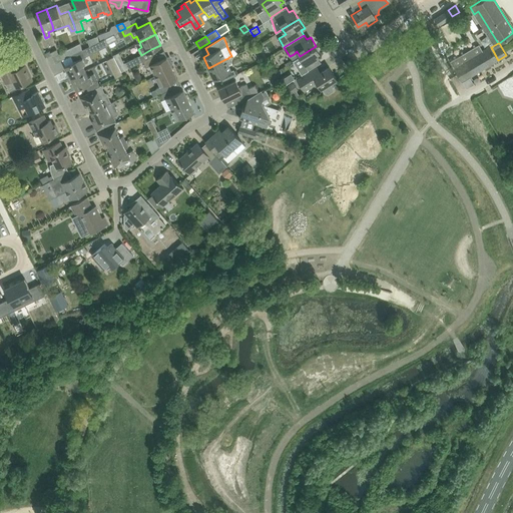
[(258,44),(247,49),(249,52),(252,50),(259,46),(258,44)]
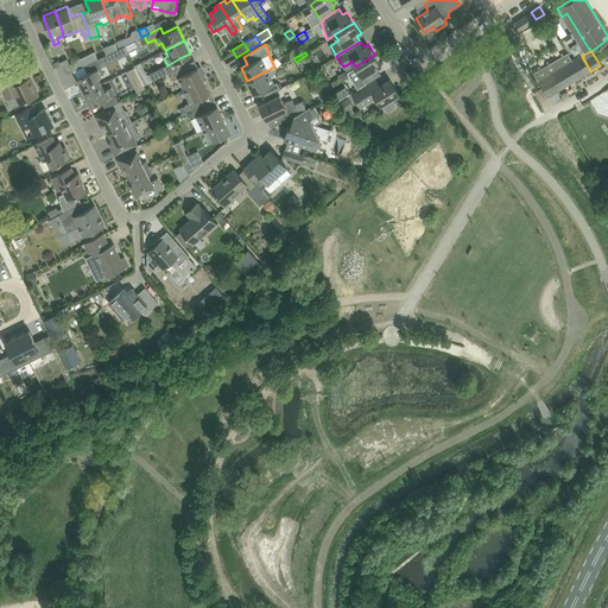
[(381,65),(374,55),(355,67),(359,73),(355,75),(361,86),(369,80),(380,74),(377,68),(381,65)]
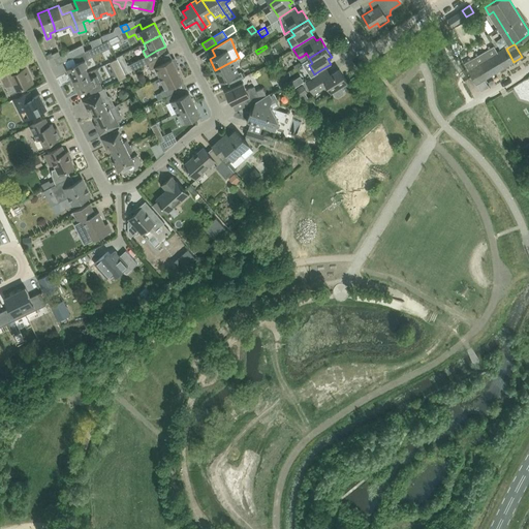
[(478,63),(467,69),(475,84),(486,79),(514,62),(506,49),(505,48),(497,52),(478,63)]
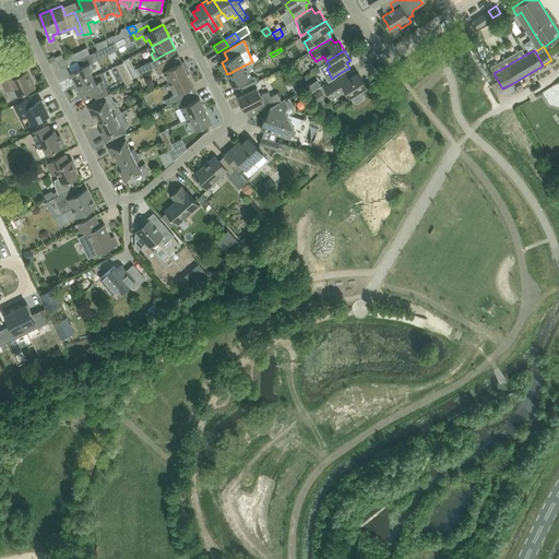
[(69,56),(64,58),(61,54),(55,57),(56,60),(60,69),(72,62),(69,56)]
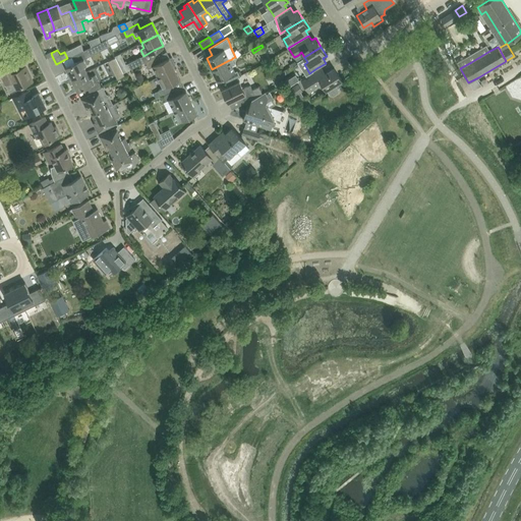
[(90,63),(83,50),(78,53),(71,56),(74,62),(66,67),(71,78),(87,71),(83,65),(90,63)]
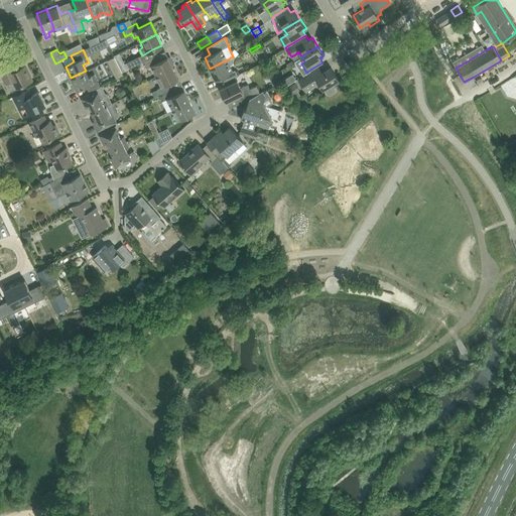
[(151,66),(156,76),(173,68),(172,68),(174,66),(170,56),(167,56),(160,60),(157,54),(143,61),(146,68),(151,66)]
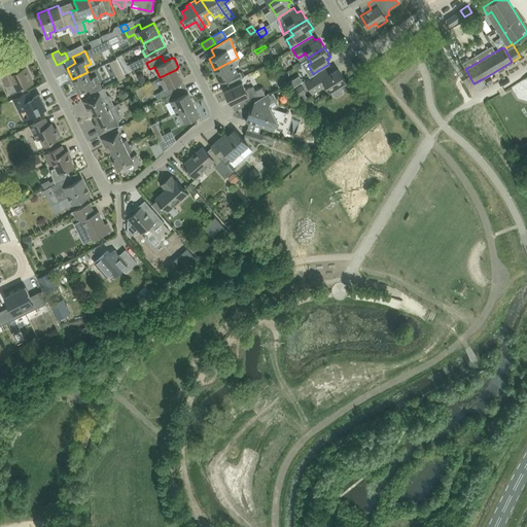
[(142,57),(129,64),(132,70),(145,63),(142,57)]
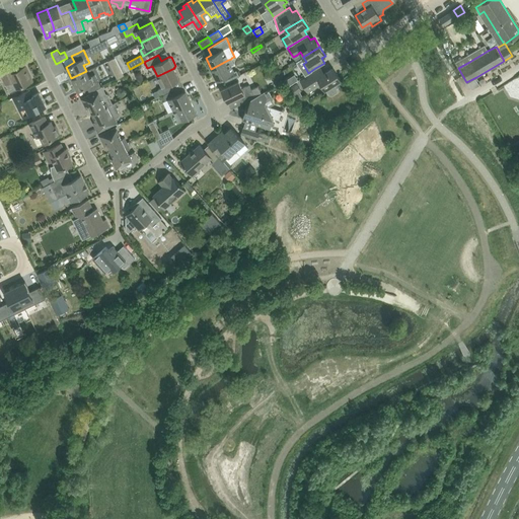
[(231,59),(228,60),(211,69),(217,80),(222,77),(225,82),(238,75),(236,70),(233,71),(231,66),(234,64),(231,59)]
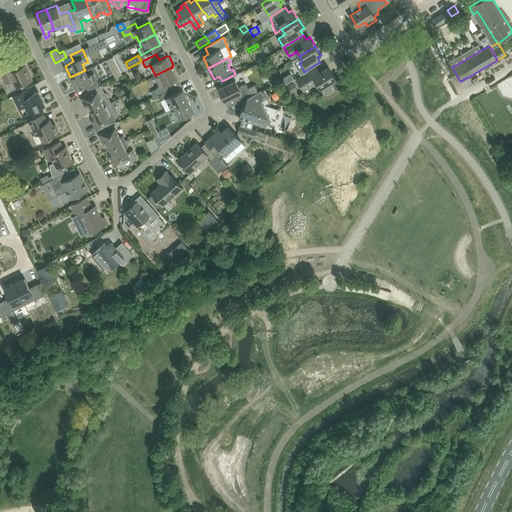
[(10,90),(16,87),(32,79),(25,64),(16,69),(12,63),(3,67),(0,69),(0,71),(5,82),(6,82),(10,90)]
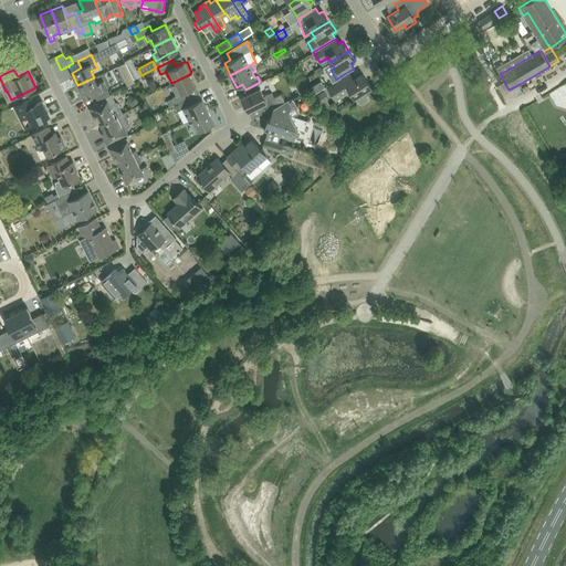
[(130,73),(124,76),(128,85),(135,82),(130,73)]
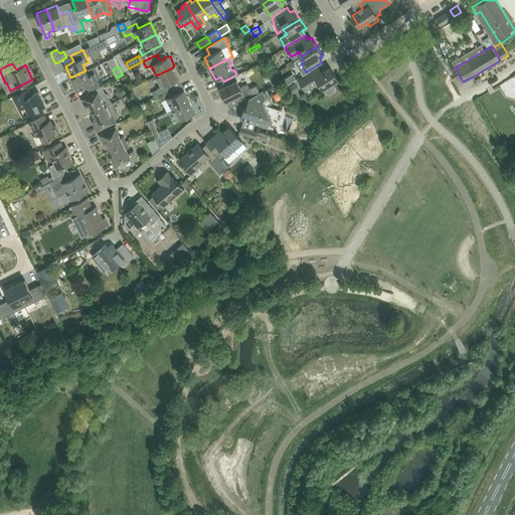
[(330,66),(321,72),(318,67),(316,68),(307,74),(298,79),(305,91),(311,87),(318,81),(322,89),(323,89),(326,94),(332,93),(334,91),(335,88),(331,82),(338,78),(330,66)]
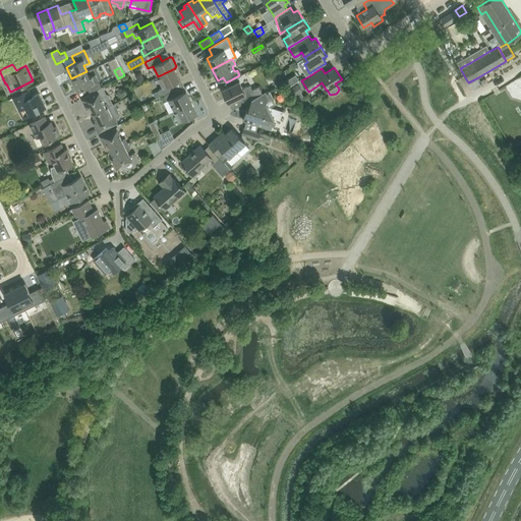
[(156,98),(162,96),(176,89),(173,82),(180,79),(175,68),(158,76),(163,88),(159,90),(159,91),(154,93),(156,98)]
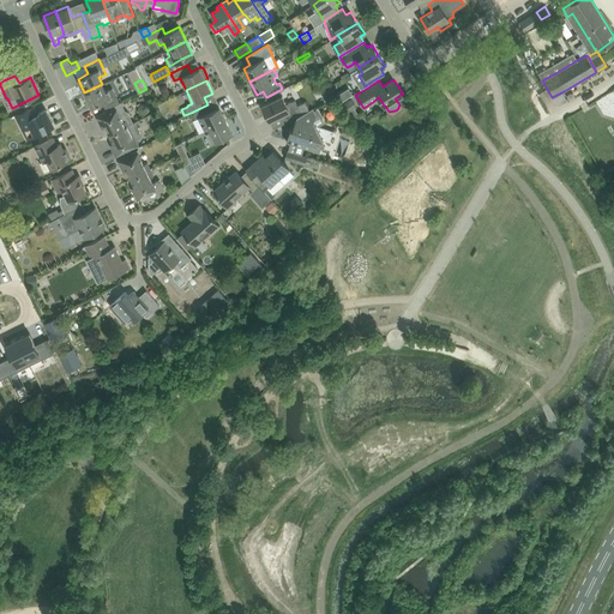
[(339,80),(331,85),(336,92),(344,86),(339,80)]
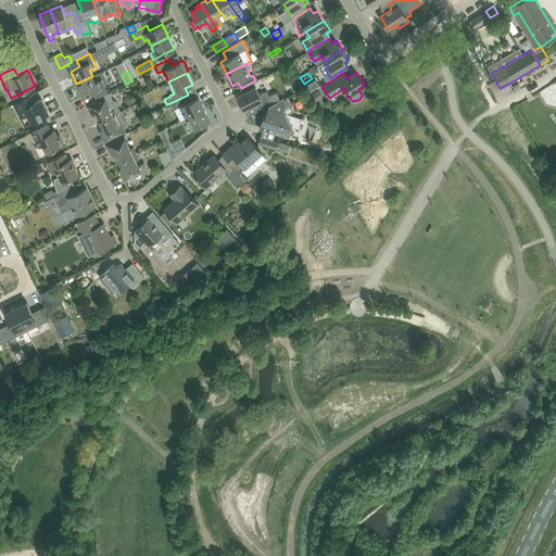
[(96,99),(105,93),(108,92),(101,79),(96,83),(92,76),(76,84),(83,97),(92,91),(96,99)]
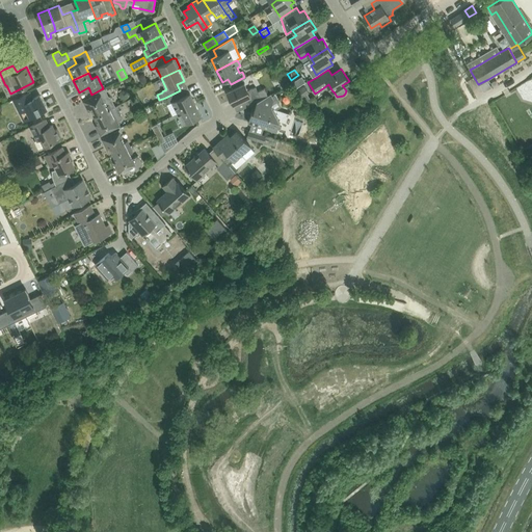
[(257,101),(268,96),(264,88),(258,91),(256,86),(247,89),(244,82),(227,91),(233,104),(245,99),(248,105),(257,101)]
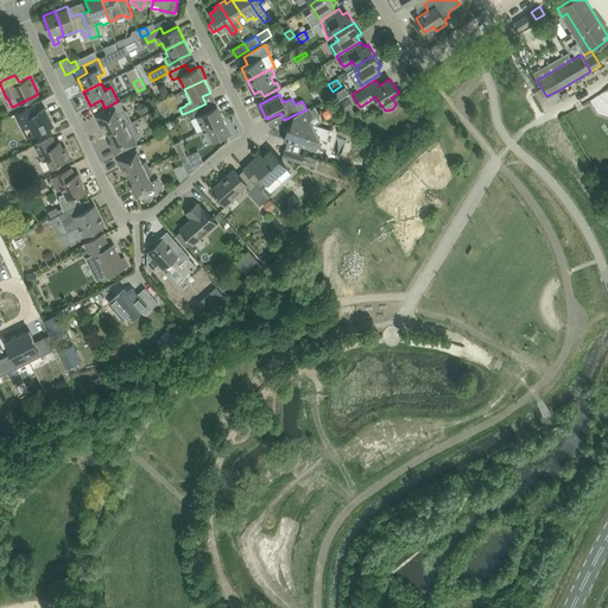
[(353,106),(348,96),(341,101),(346,111),(353,106)]
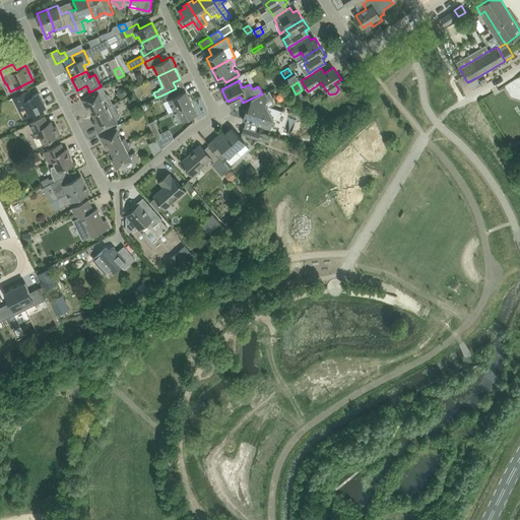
[(174,110),(191,102),(185,90),(180,93),(177,88),(176,88),(161,95),(164,95),(166,101),(169,100),(174,110)]
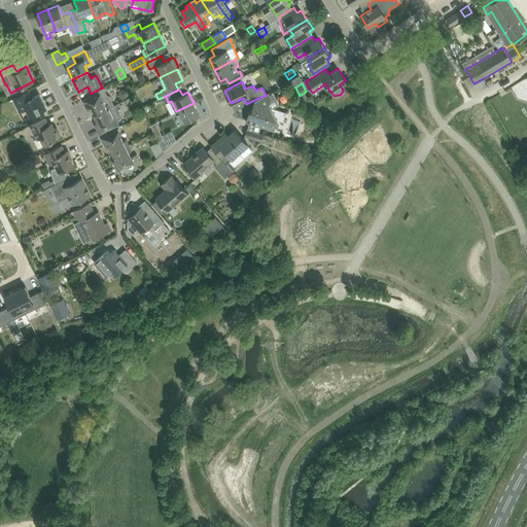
[(12,99),(20,112),(23,110),(27,117),(46,108),(39,94),(30,99),(26,92),(12,99)]
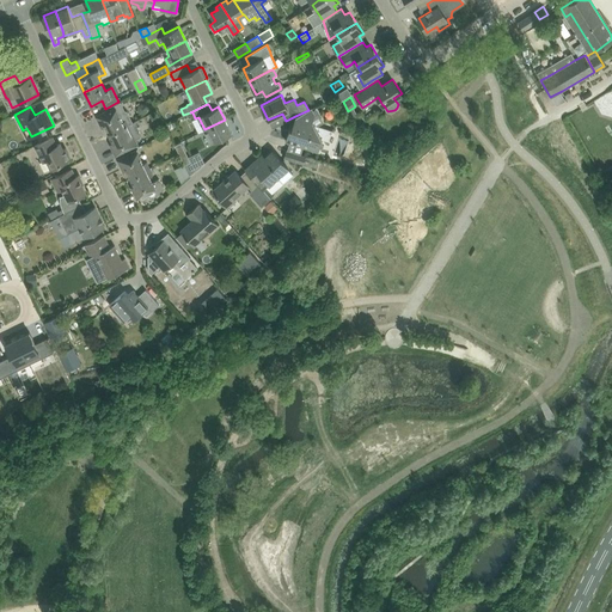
[(126,111),(118,114),(115,106),(96,116),(102,128),(105,126),(109,134),(122,128),(133,122),(127,111),(126,111)]
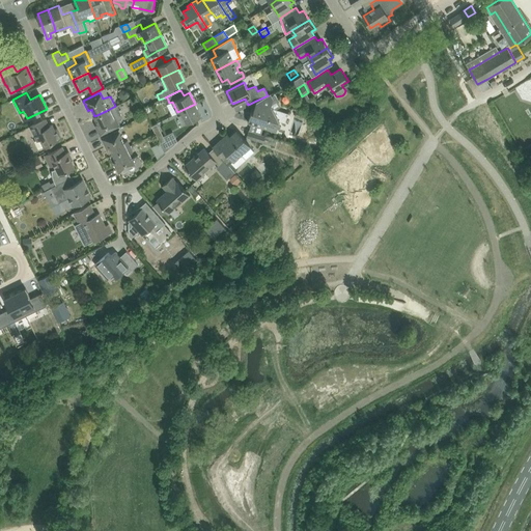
[(271,93),(268,95),(256,101),(257,103),(255,104),(253,111),(251,110),(248,121),(276,131),(279,120),(285,121),(288,113),(272,108),(271,105),(273,99),(271,93)]
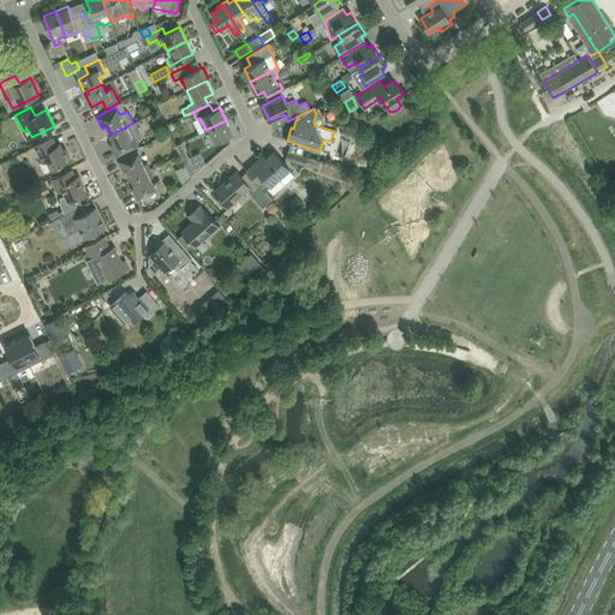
[(154,121),(161,119),(157,111),(150,114),(154,121)]
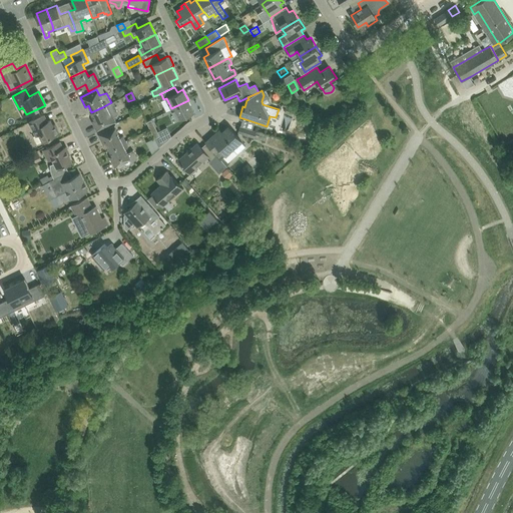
[(188,100),(171,108),(172,110),(176,119),(193,111),(188,100)]
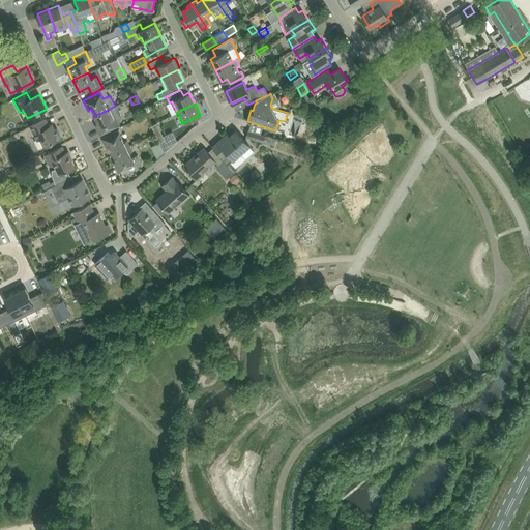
[(117,105),(115,106),(106,111),(94,116),(97,123),(94,124),(99,135),(109,129),(120,124),(118,120),(121,118),(122,116),(117,105)]
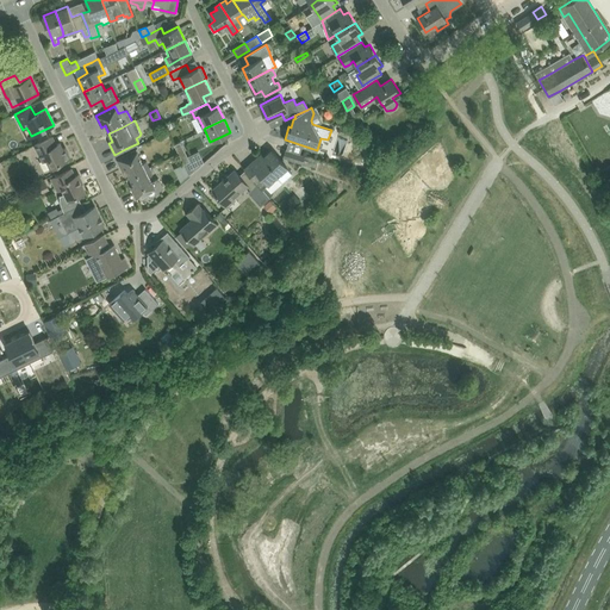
[(37,136),(41,142),(41,141),(49,137),(45,131),(37,136)]
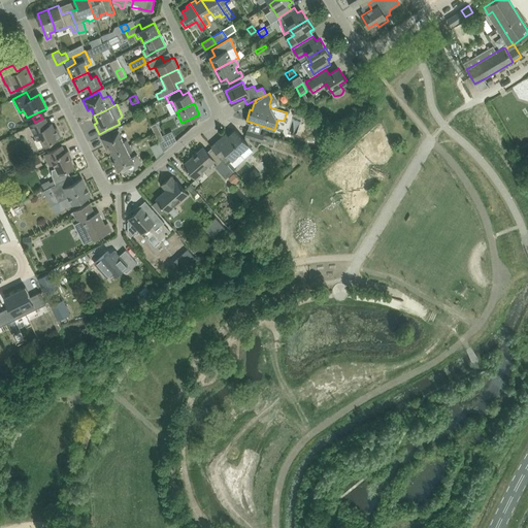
[(52,123),(48,125),(44,118),(35,122),(35,123),(30,125),(37,138),(35,139),(38,147),(44,144),(61,136),(57,128),(55,129),(52,123)]
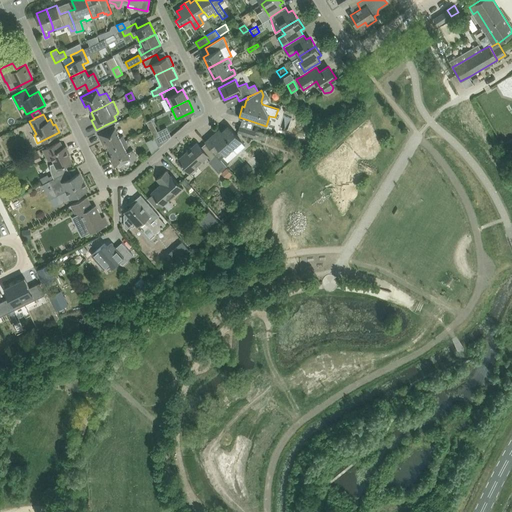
[(151,118),(146,121),(147,124),(154,137),(159,135),(156,128),(155,126),(152,121),(151,118)]
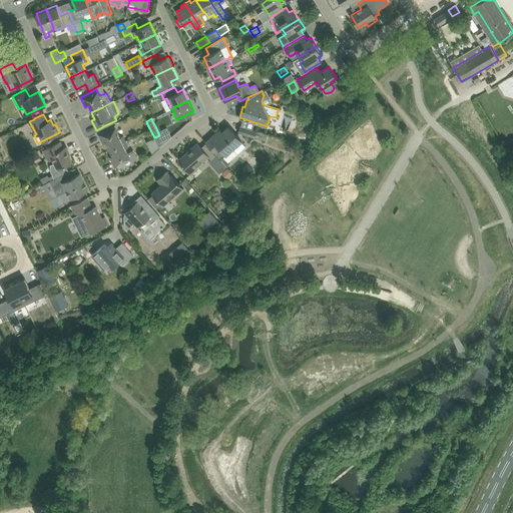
[(125,140),(123,137),(122,135),(120,136),(114,125),(107,129),(98,133),(103,143),(106,142),(109,148),(125,140)]
